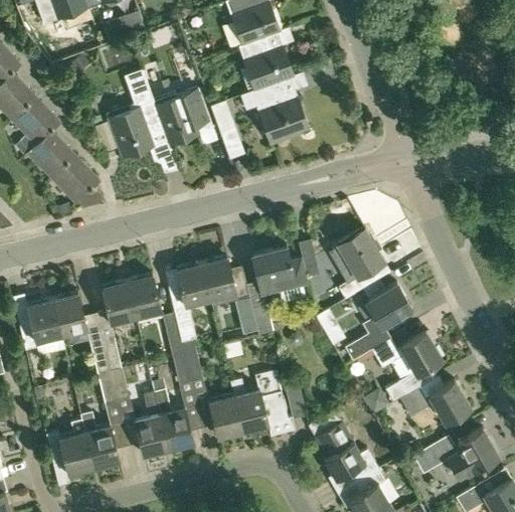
[(88,8),(87,3),(84,0),(34,0),(44,23),(67,15),(88,8)]
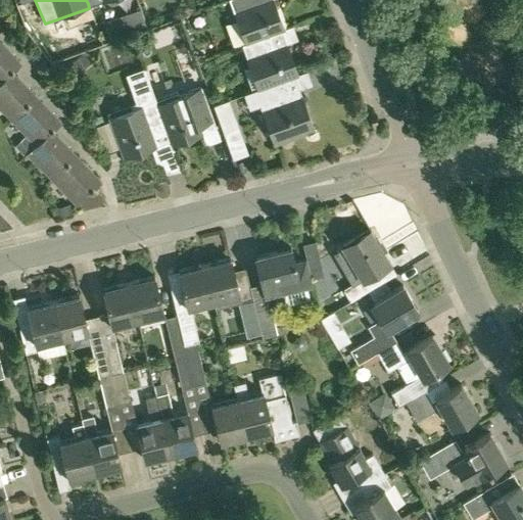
[(230,0),(229,1),(237,25),(244,46),(250,44),(283,32),(272,1),(274,0),(230,0)]
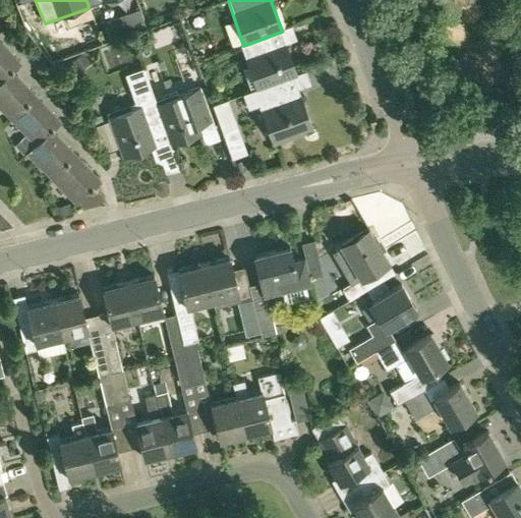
[(108,30),(112,42),(146,31),(139,15),(107,26),(108,30)]
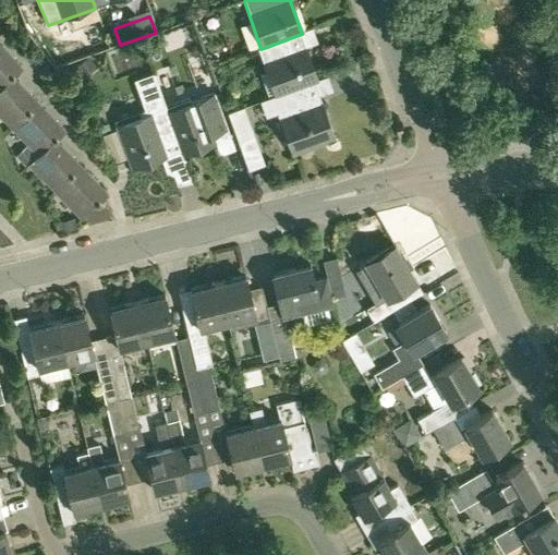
[(267,47),(261,49),(258,49),(267,74),(261,77),(269,100),(315,84),(303,50),(317,45),(313,31),(302,34),(267,47)]
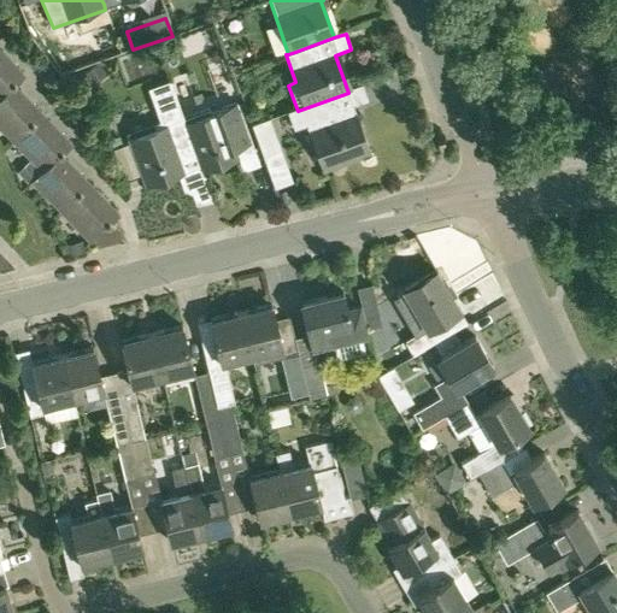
[(25,77),(0,51),(0,99),(15,87),(25,77)]
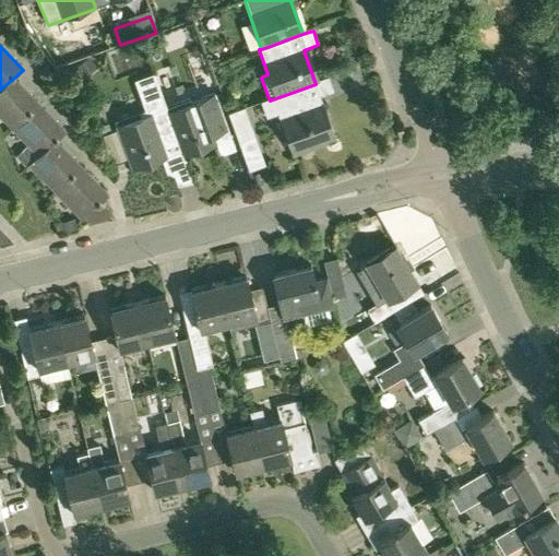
[(153,74),(133,81),(144,111),(114,122),(116,130),(118,130),(132,168),(167,156),(171,169),(186,165),(182,154),(166,111),(153,74)]
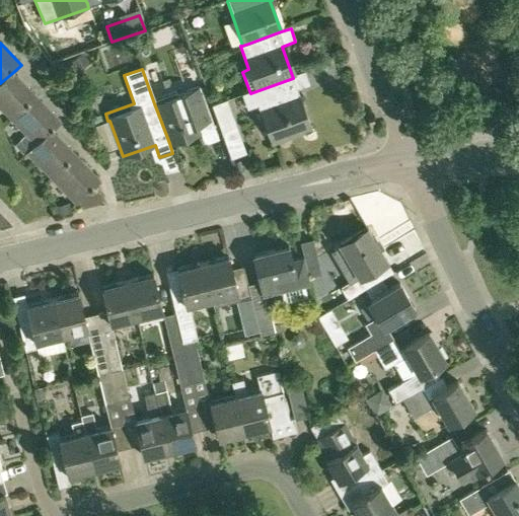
[(12,73),(0,83),(0,103),(14,119),(36,97),(12,73)]
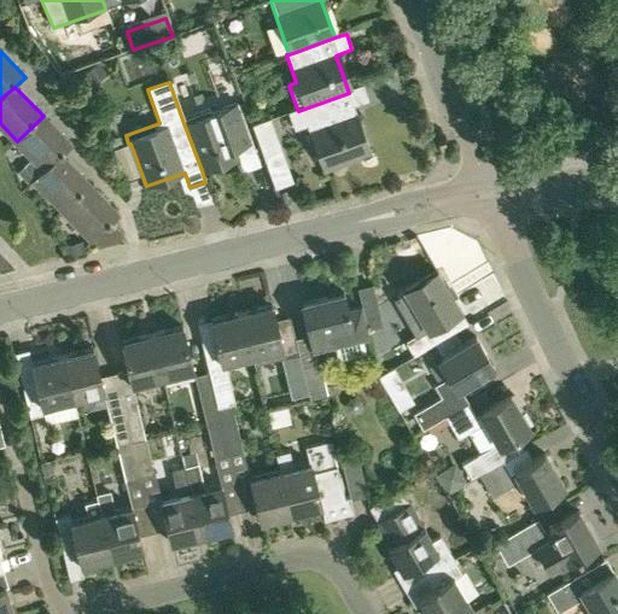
[(349,93),(298,111),(289,115),(295,132),(307,127),(324,171),(368,156),(351,110),(368,104),(362,88),(349,93)]
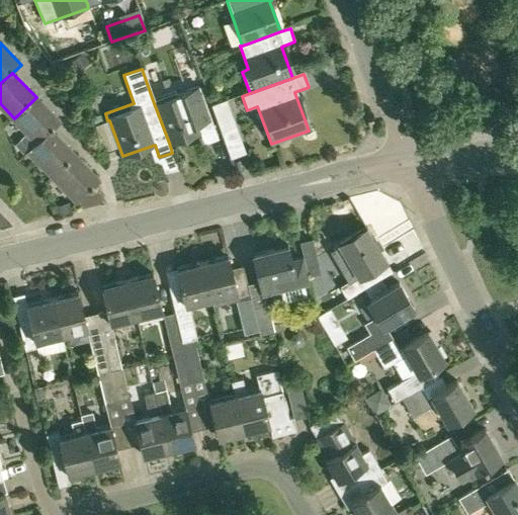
[(175,95),(154,103),(169,143),(199,132),(204,145),(218,140),(199,90),(176,98),(175,95)]
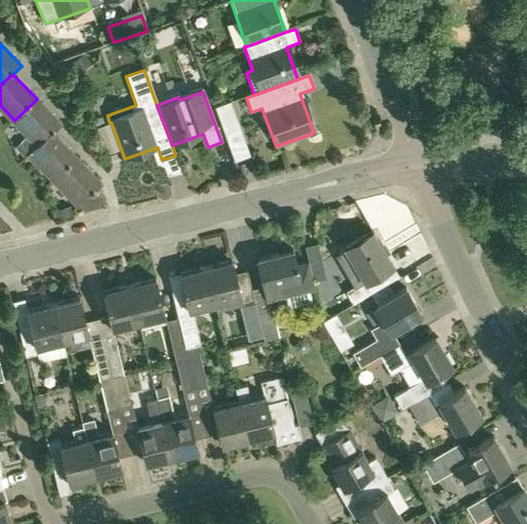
[(37,99),(14,120),(39,146),(54,133),(62,125),(37,99)]
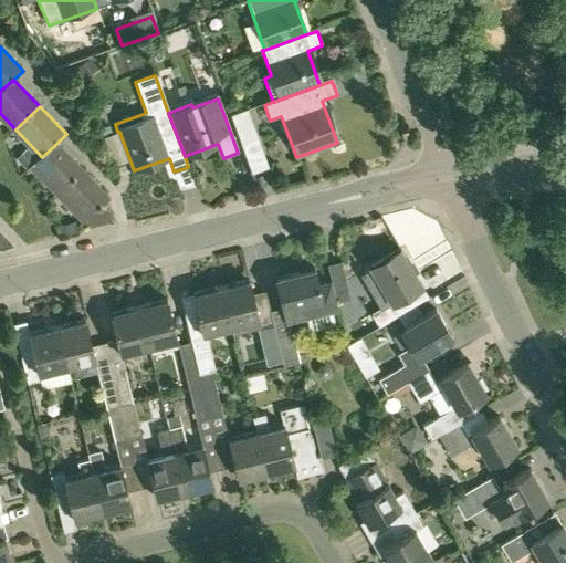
[(242,147),(259,141),(248,111),(231,117),(242,147)]
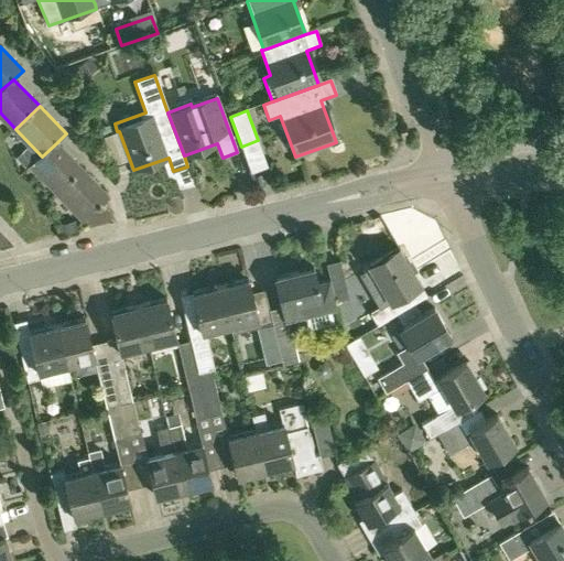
[(57,142),(42,157),(32,165),(58,193),(83,170),(57,142)]
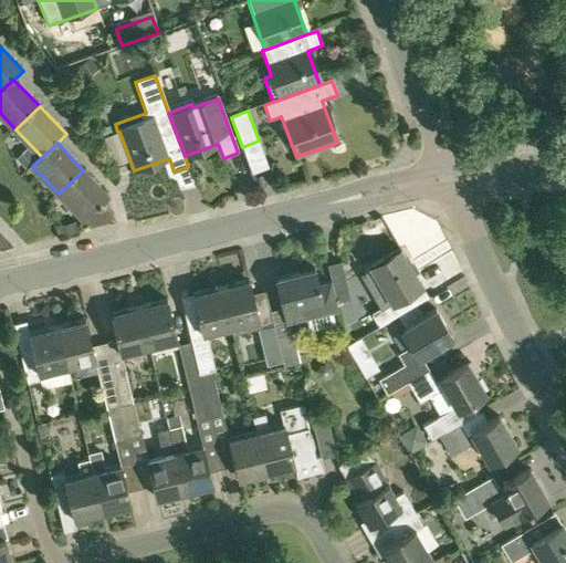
[(39,157),(31,149),(22,158),(30,166),(39,157)]
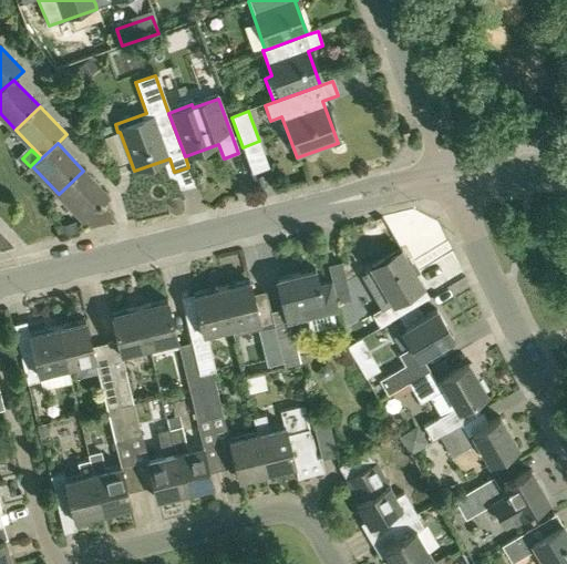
[(110,197),(83,171),(59,194),(85,222),(110,197)]
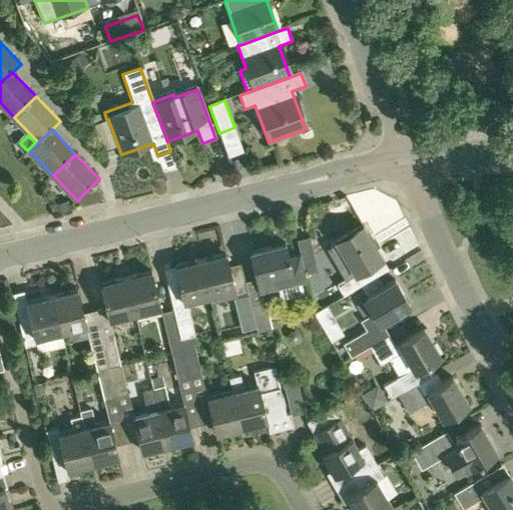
[(374,280),(389,271),(364,226),(337,241),(356,275),(338,285),(344,297),(363,286),(363,287),(374,280)]
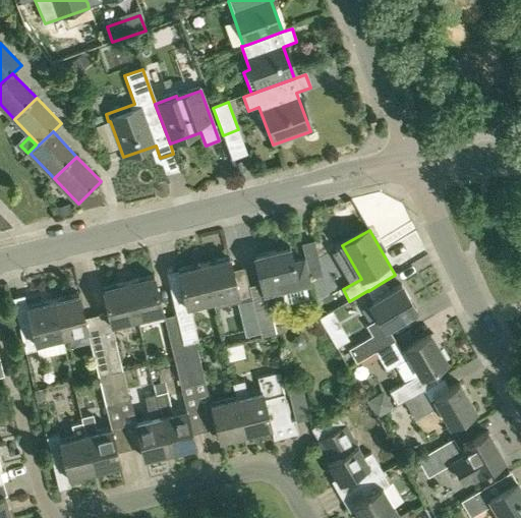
[(310,280),(321,277),(313,243),(302,246),(305,262),(310,280)]
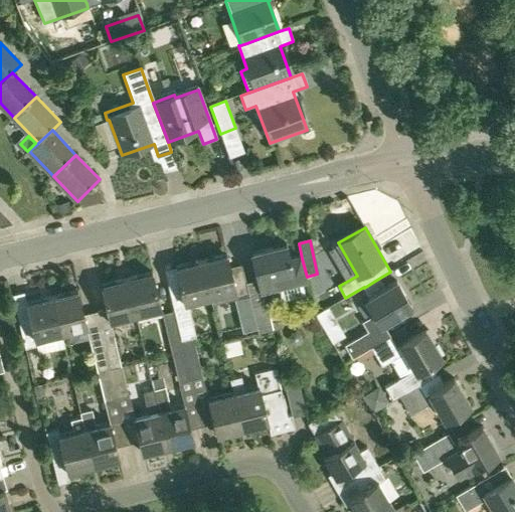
[(287,245),(251,253),(259,281),(246,284),(249,295),(253,311),(258,329),(259,333),(272,329),(263,292),(308,281),(307,277),(302,259),(291,262),(287,245)]
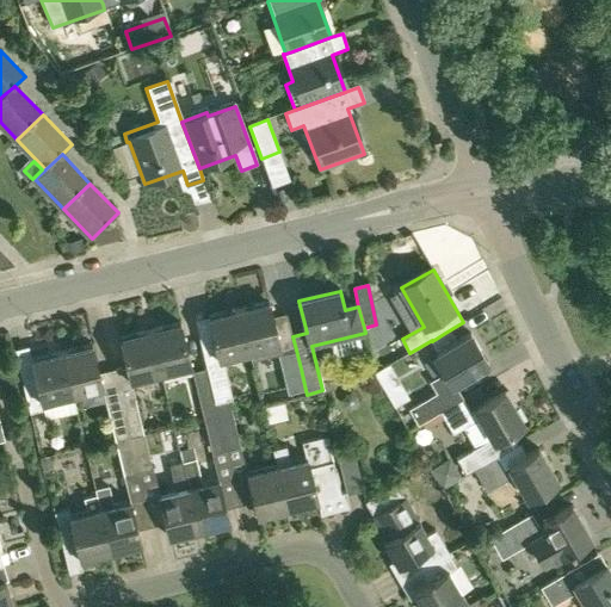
[(296,350),(292,336),(288,315),(273,319),(270,303),(239,310),(252,363),(283,355),(282,353),(296,350)]
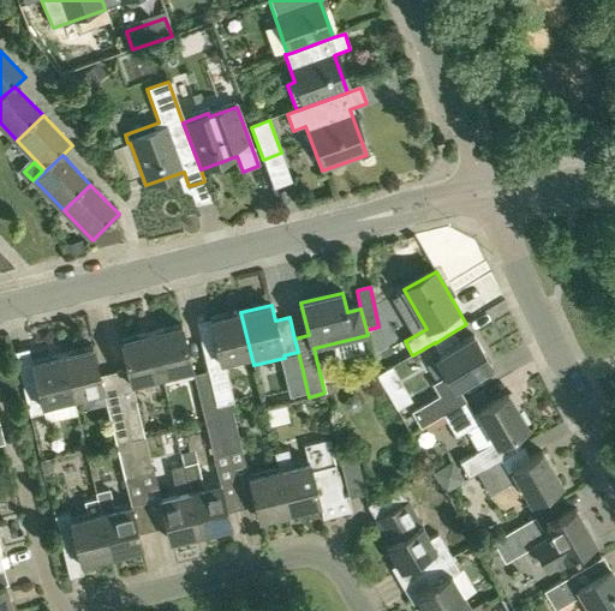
[(216,343),(203,346),(209,372),(208,372),(220,419),(234,415),(232,403),(234,403),(226,367),(222,365),(221,364),(251,357),(252,365),(254,365),(240,312),(210,321),(216,343)]
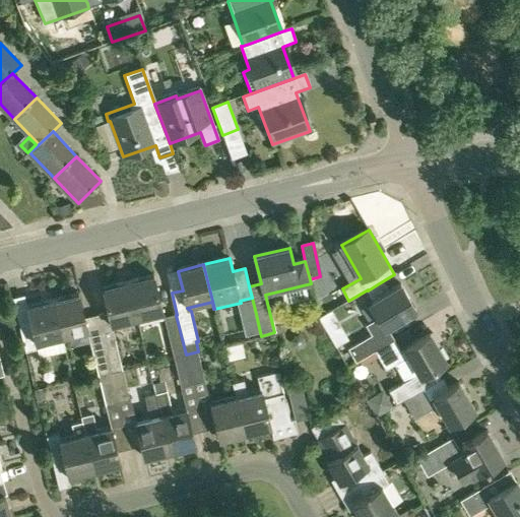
[(154,276),(128,283),(137,320),(164,314),(154,276)]
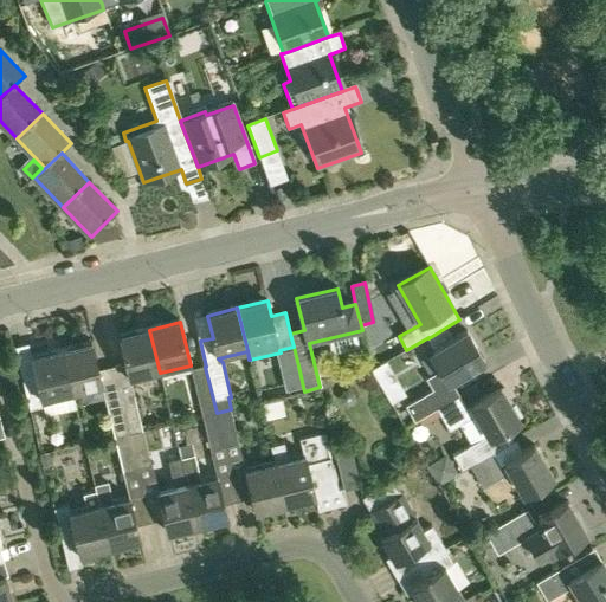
[(130,380),(160,373),(149,330),(120,337),(127,366),(113,368),(129,435),(143,432),(134,396),(134,397),(130,380)]
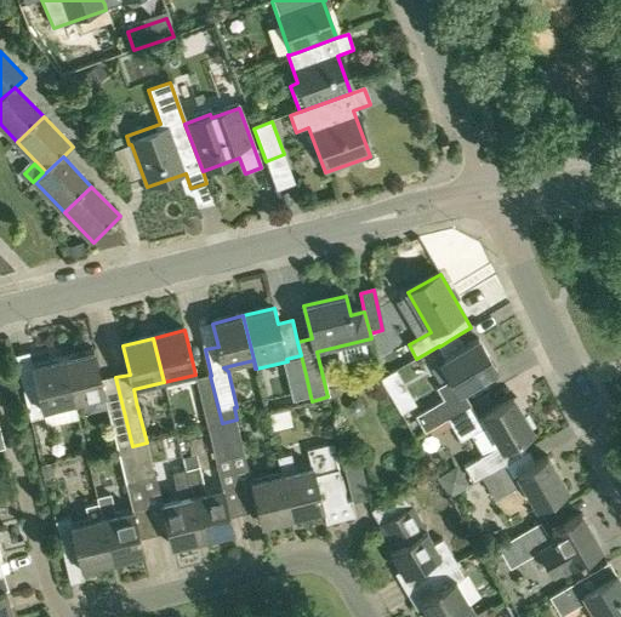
[(437,389),(443,400),(416,416),(426,433),(449,418),(469,406),(461,392),(497,370),(479,340),(460,352),(453,338),(439,347),(448,359),(443,360),(454,380),(437,389)]
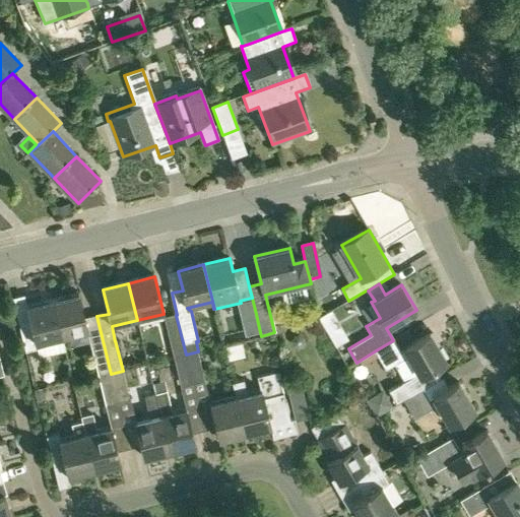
[(96,316),(84,319),(79,296),(54,302),(63,338),(86,332),(90,347),(91,346),(100,377),(111,374),(96,316)]
